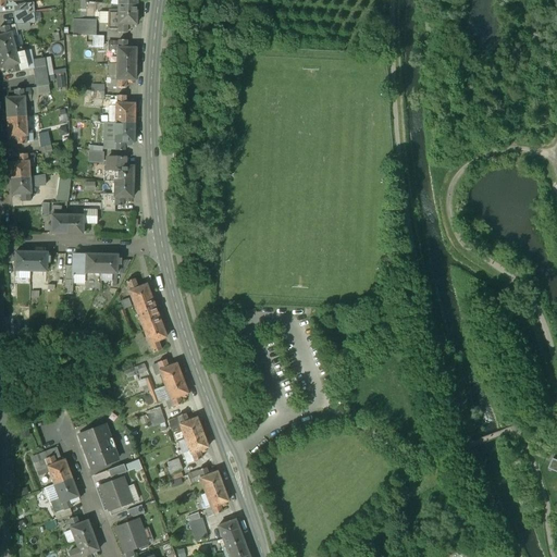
[(137,5),(119,4),(119,13),(118,24),(120,24),(119,29),(119,33),(127,33),(127,28),(134,28),(134,25),(136,25),(137,5)]
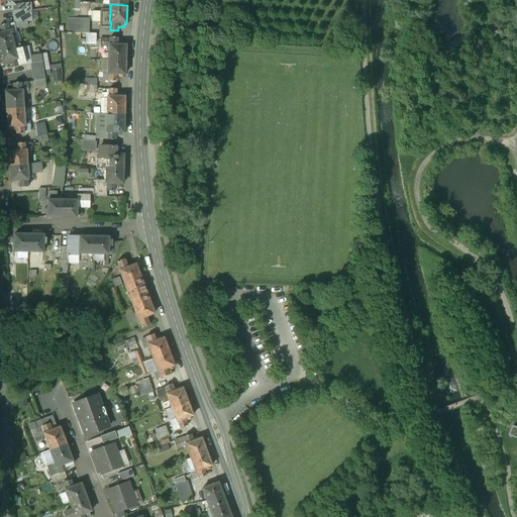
[(110,12),(101,11),(101,27),(110,27),(111,22),(109,22),(110,12)]
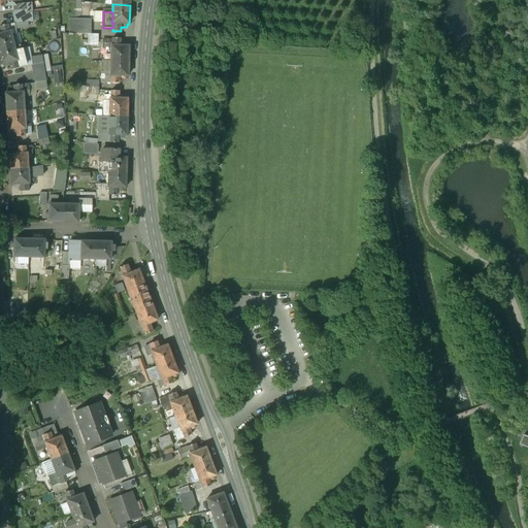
[(91,20),(72,20),(70,20),(69,34),(71,34),(90,34),(91,20)]
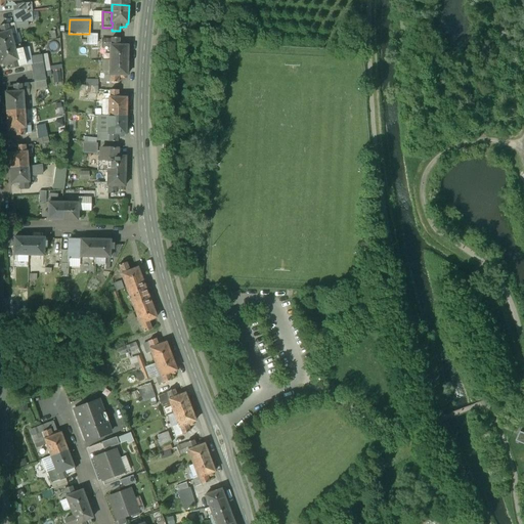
[(13,24),(8,27),(9,32),(10,32),(10,35),(16,34),(13,24)]
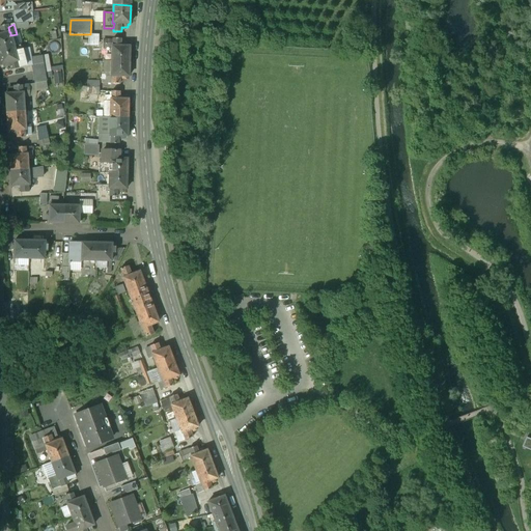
[(7,26),(0,27),(0,29),(0,31),(0,50),(14,47),(10,35),(10,32),(9,32),(8,27),(7,26)]
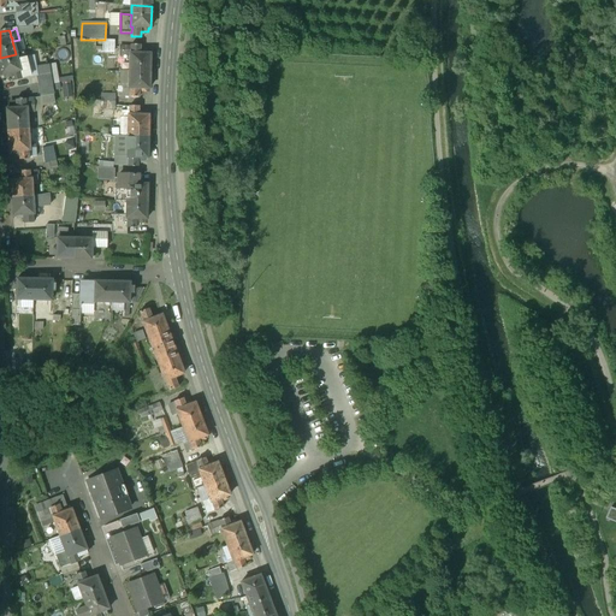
[(141,46),(131,45),(131,48),(131,54),(130,54),(130,58),(129,71),(150,71),(150,54),(147,54),(147,51),(141,51),(141,46)]
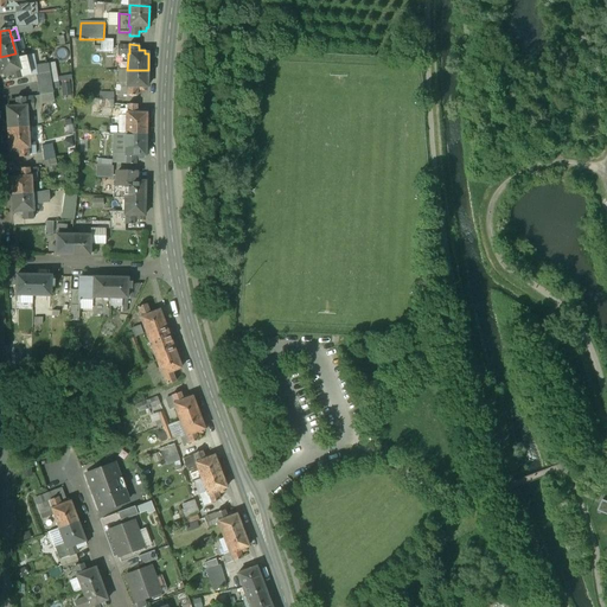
[(129,48),(119,46),(117,53),(121,53),(121,56),(128,57),(128,53),(129,53),(129,48)]
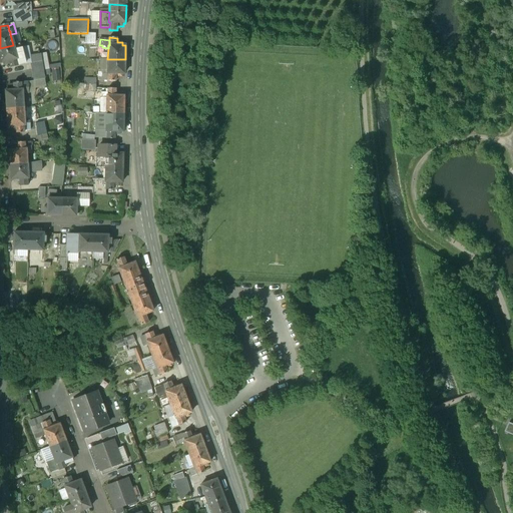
[(13,45),(0,48),(0,63),(3,63),(4,66),(9,64),(10,68),(17,66),(16,60),(17,59),(16,56),(13,45)]
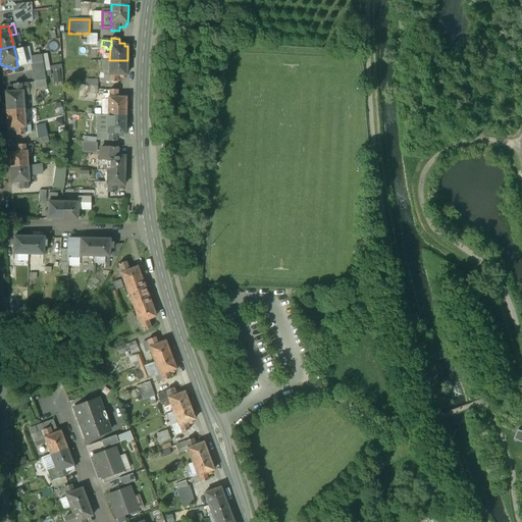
[(127,60),(109,60),(109,75),(110,75),(110,82),(118,83),(118,79),(124,79),(124,75),(126,75),(127,60)]
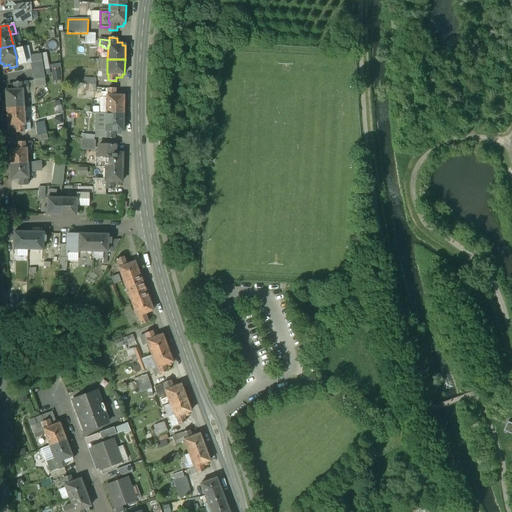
[(41,61),(30,63),(31,69),(42,67),(41,61)]
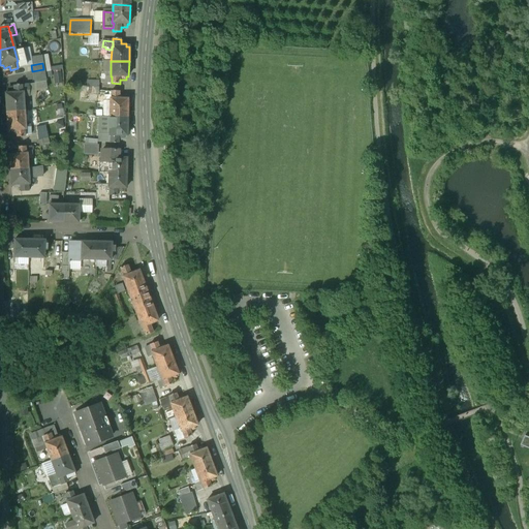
[(71,67),(62,67),(63,81),(71,81),(71,67)]
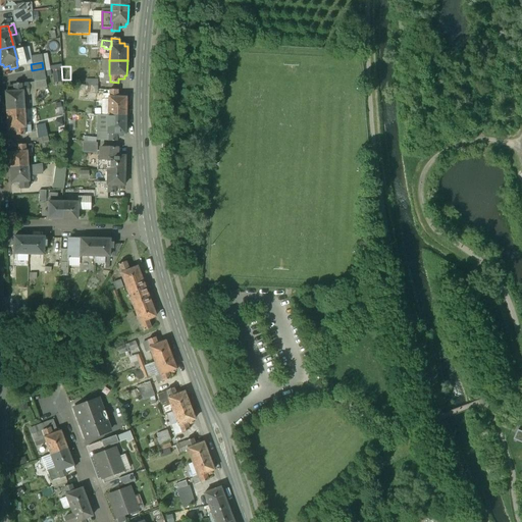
[(43,68),(32,70),(34,83),(37,82),(46,81),(43,68)]
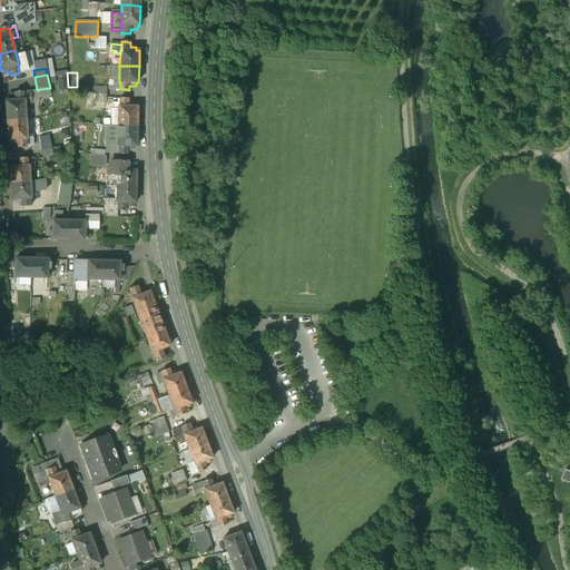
[(37,90),(29,92),(30,101),(30,105),(41,104),(40,89),(37,90)]
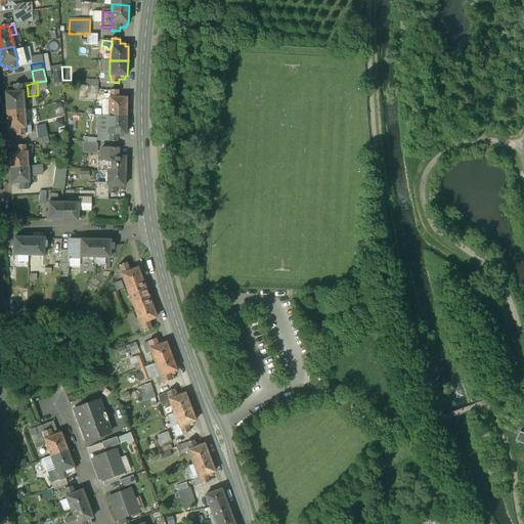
[(22,85),(12,86),(12,90),(7,90),(8,93),(5,93),(6,112),(24,111),(23,96),(23,93),(23,92),(22,92),(22,85)]
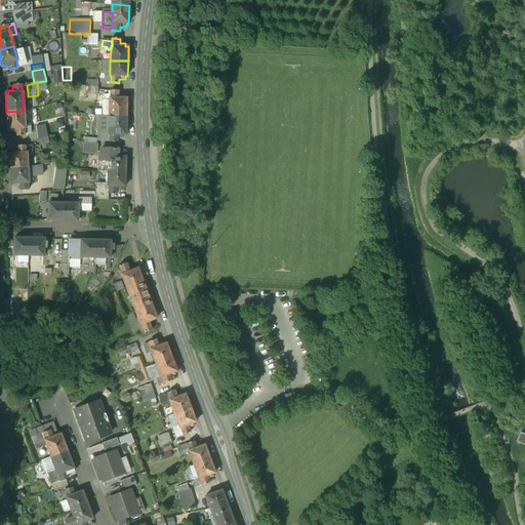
[(119,91),(111,90),(111,95),(111,98),(110,98),(110,99),(109,117),(126,117),(127,98),(124,98),(124,95),(119,95),(119,91)]
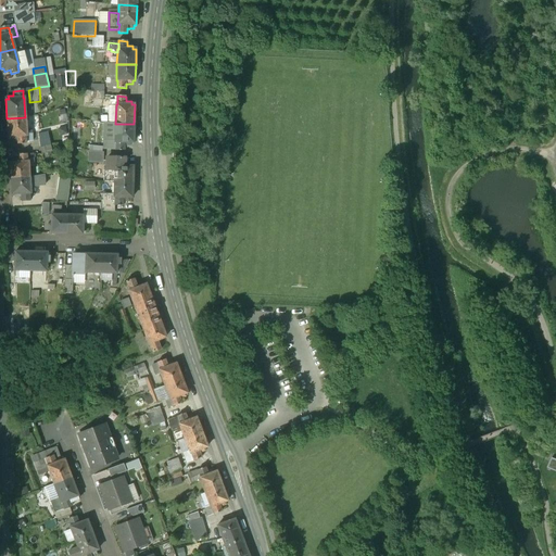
[(25,117),(7,118),(8,137),(11,137),(11,140),(17,140),(17,144),(26,143),(25,136),(26,136),(25,117)]
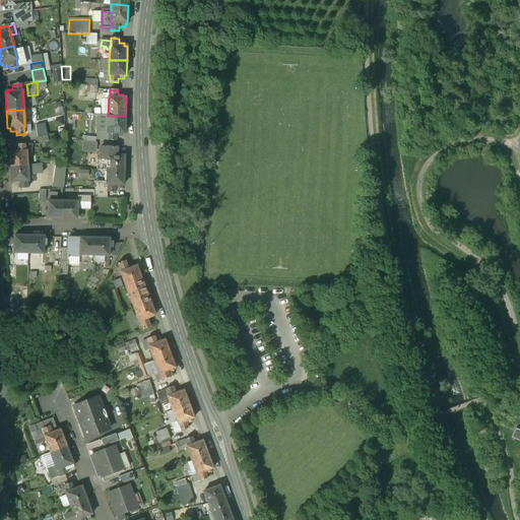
[(96,115),(96,139),(101,140),(101,131),(108,131),(108,115),(96,115)]
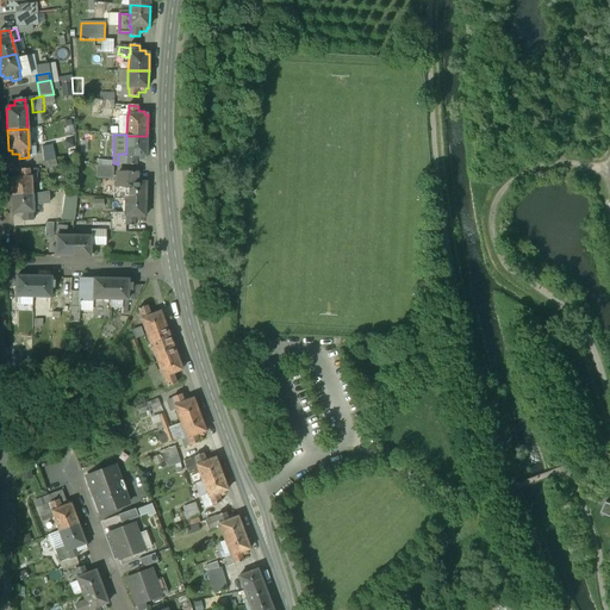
[(147,136),(126,136),(126,154),(126,156),(128,157),(126,165),(137,165),(137,160),(143,161),(143,157),(147,157),(147,136)]
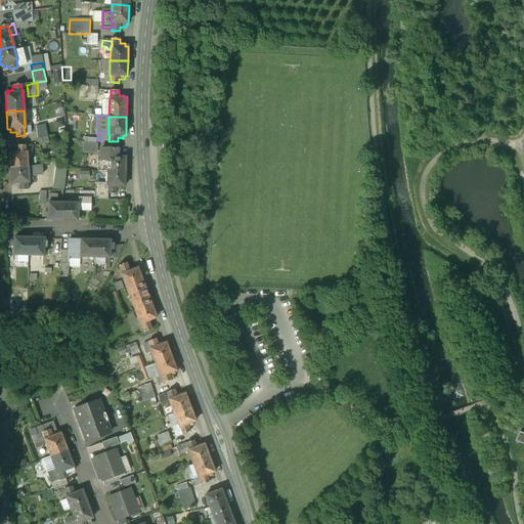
[(50,150),(45,125),(31,128),(33,154),(50,150)]
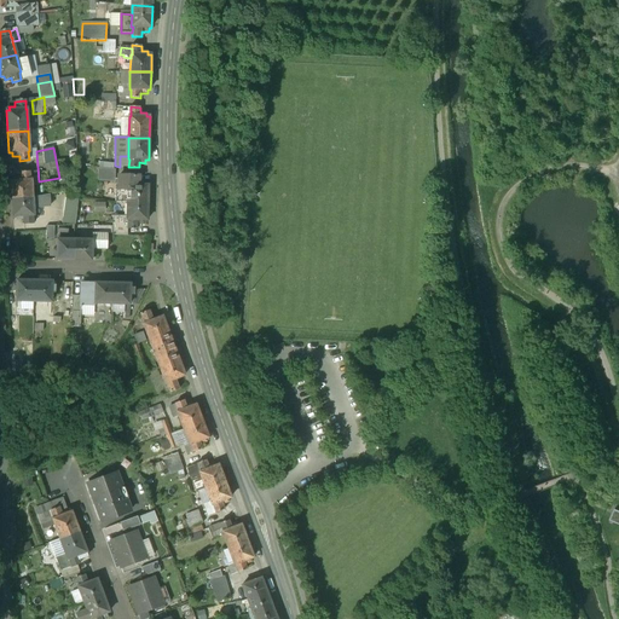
[(108,169),(99,168),(98,177),(100,177),(100,179),(113,181),(114,171),(108,169)]
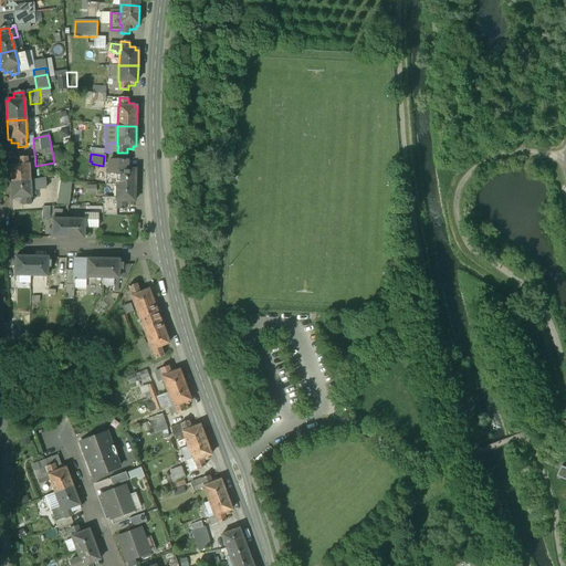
[(18,158),(18,163),(12,163),(12,166),(9,166),(10,181),(29,181),(28,166),(28,158),(18,158)]
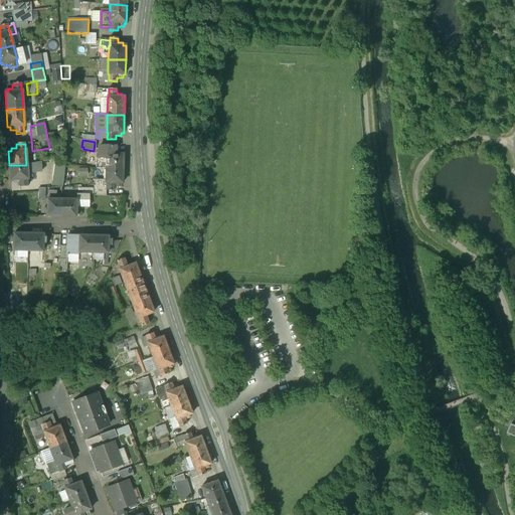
[(115,148),(100,147),(100,158),(97,158),(97,169),(106,169),(123,169),(123,159),(123,154),(121,154),(121,151),(115,151),(115,148)]
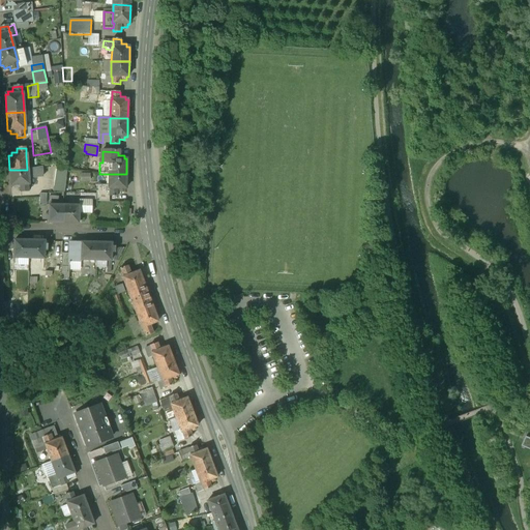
[(41,168),(27,170),(28,178),(42,176),(41,168)]
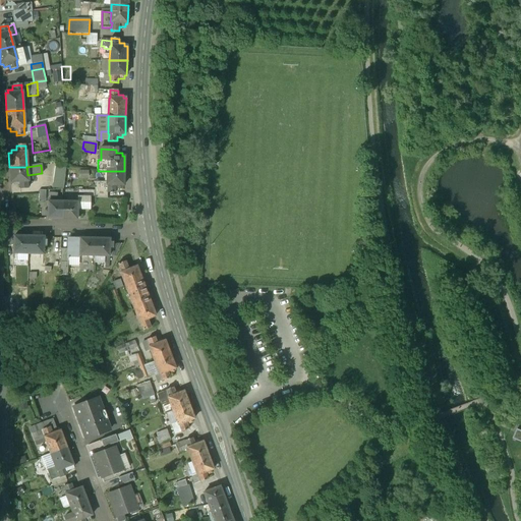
[(26,167),(9,167),(10,182),(13,182),(13,185),(19,185),(19,189),(27,189),(27,182),(27,175),(26,167)]
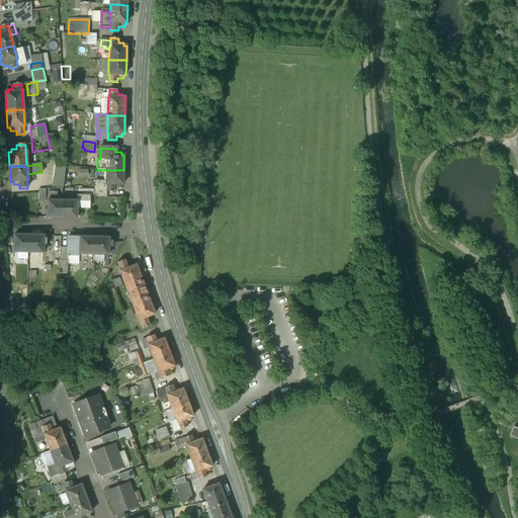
[(65,167),(55,166),(52,187),(62,188),(65,167)]
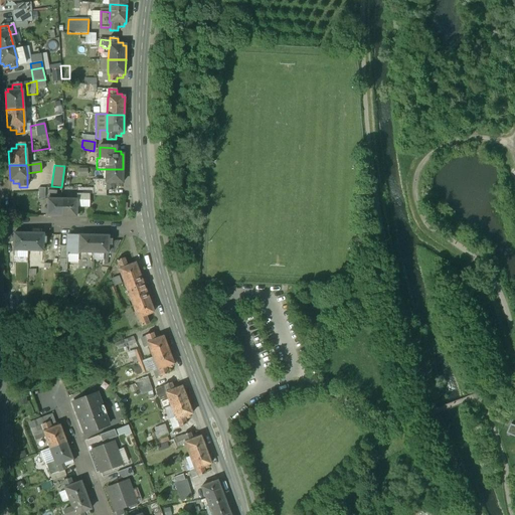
[(123,169),(106,169),(106,180),(106,184),(107,184),(107,190),(114,190),(114,186),(120,186),(120,183),(123,183),(123,178),(122,178),(123,169)]
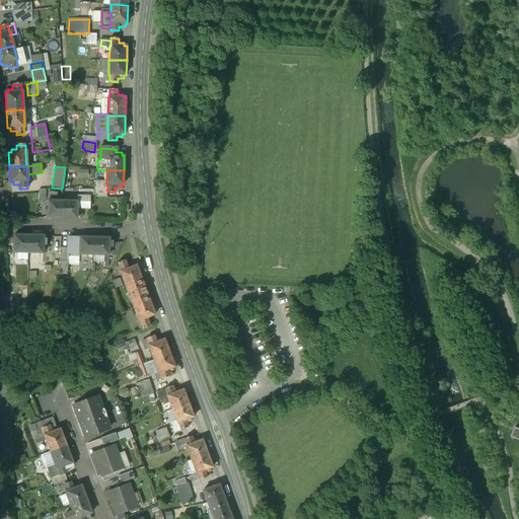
[(106,181),(95,181),(94,198),(107,199),(107,192),(107,186),(106,186),(106,181)]
